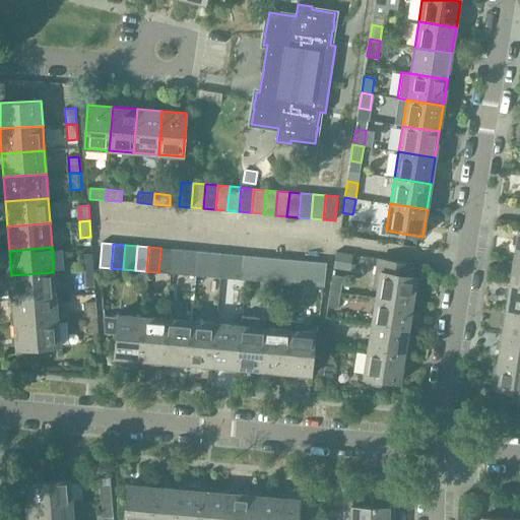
[(158,272),(171,273),(173,249),(160,248),(158,272)]
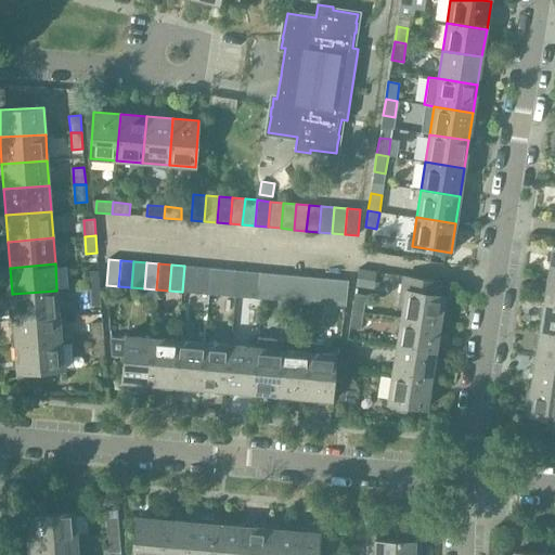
[(182,292),(194,293),(196,267),(184,266),(182,292)]
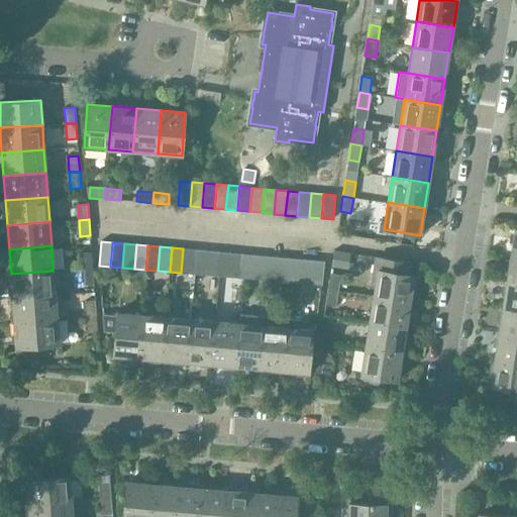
[(181,273),(193,274),(195,249),(183,248),(181,273)]
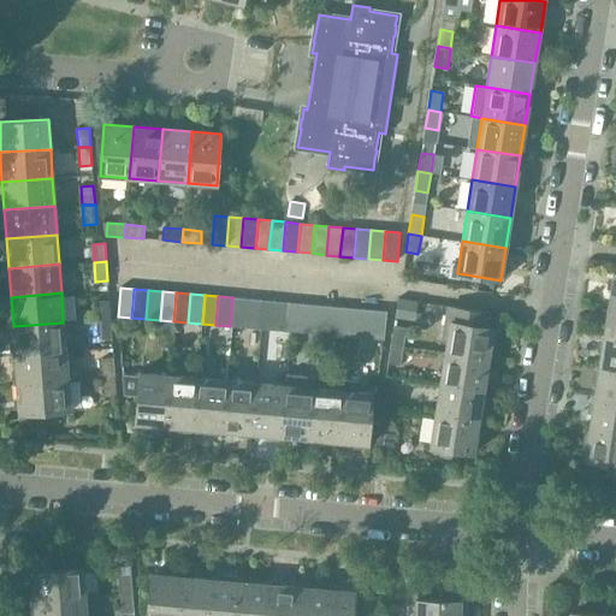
[(400,296),(398,314),(418,315),(419,298),(400,296)]
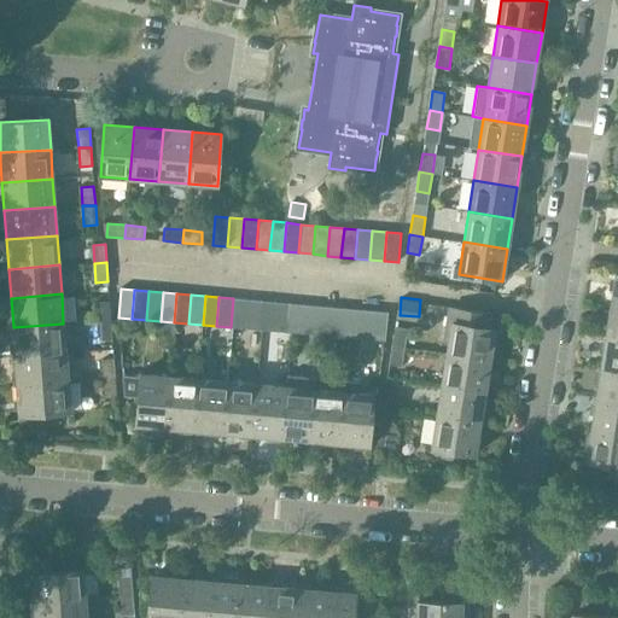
[(231,327),(245,328),(248,299),(233,298),(231,327)]
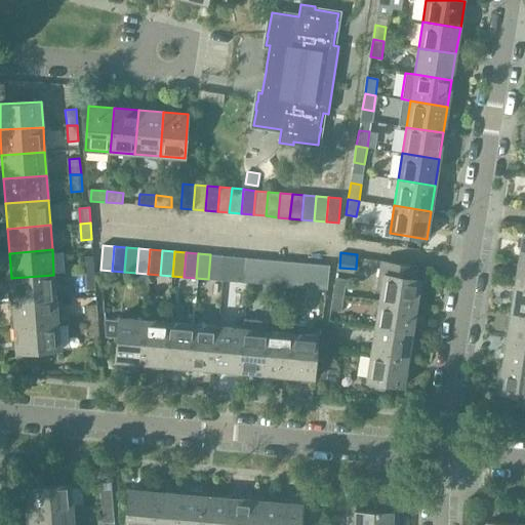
[(208,279),(219,280),(221,255),(210,254),(208,279)]
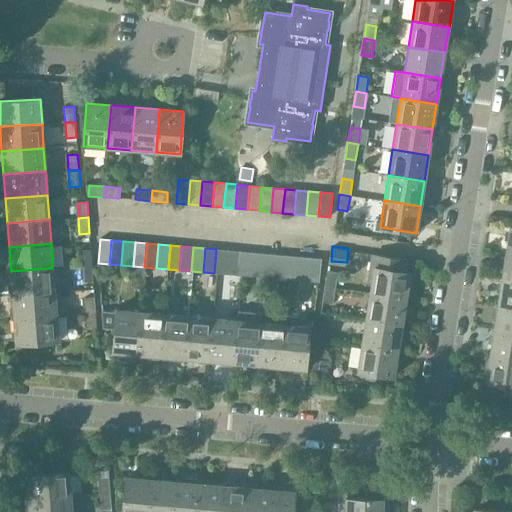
[(214,273),(226,274),(228,250),(216,249),(214,273)]
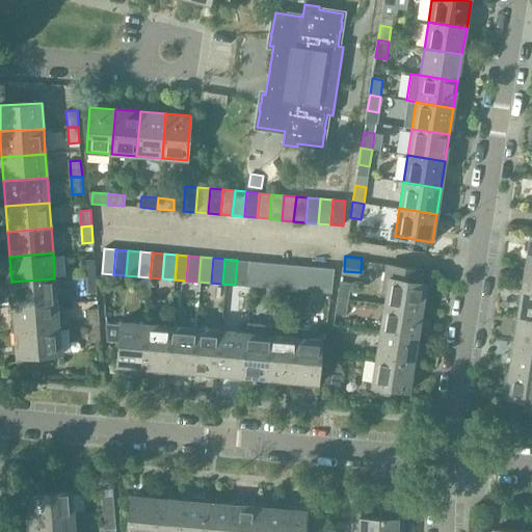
[(83,261),(84,276),(96,275),(95,260),(83,261)]
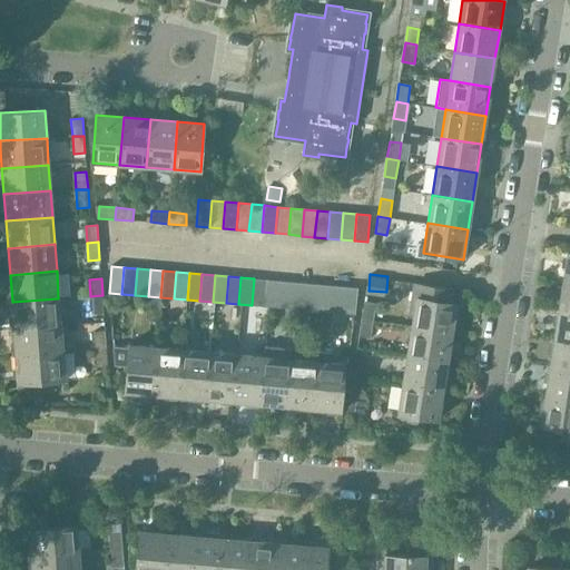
[(252,305),(264,306),(267,279),(254,278),(252,305)]
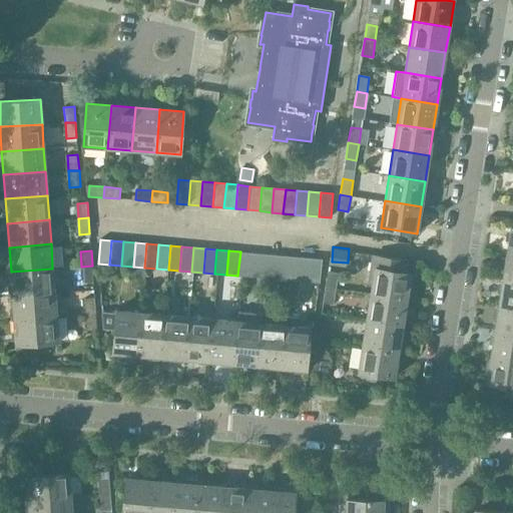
[(237,276),(249,277),(251,253),(240,251),(237,276)]
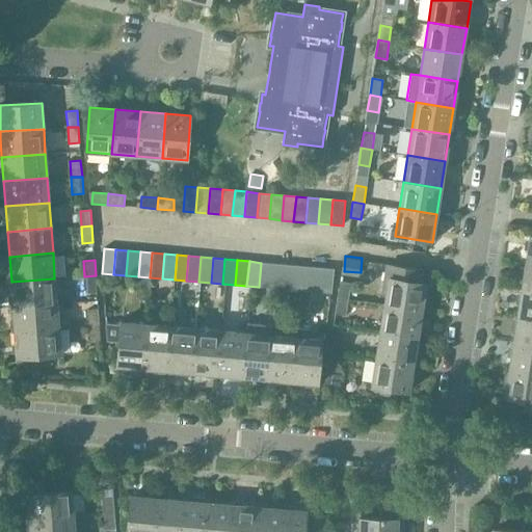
[(531,263),(526,262),(522,289),(531,290),(531,263)]
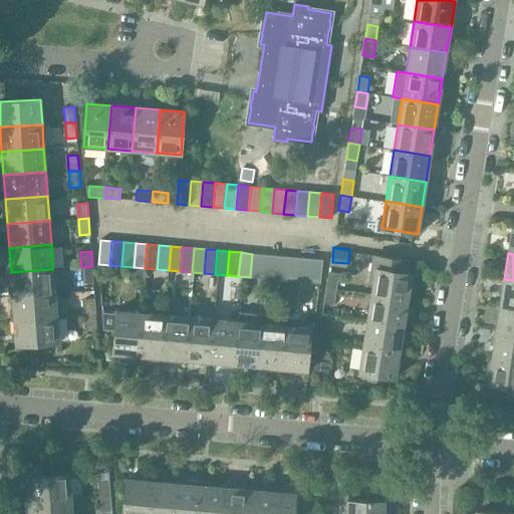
[(250,277),(262,278),(264,255),(252,254),(250,277)]
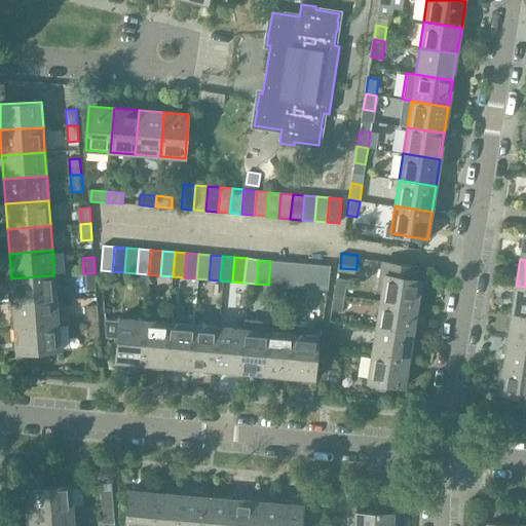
[(268,285),(279,286),(283,262),(270,261),(268,285)]
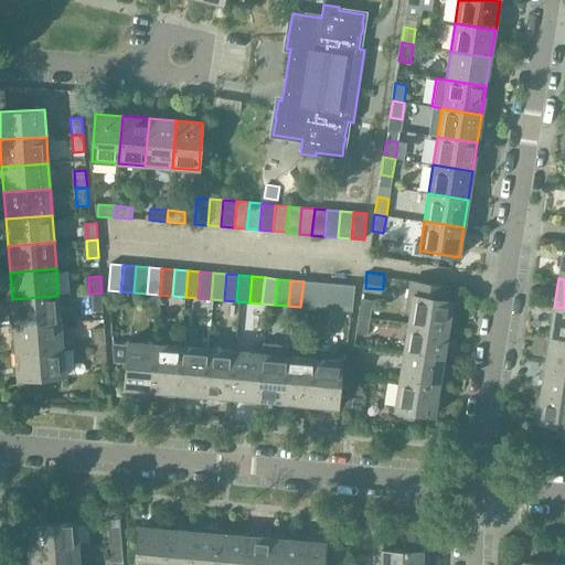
[(300,307),(313,308),(316,283),(304,281),(300,307)]
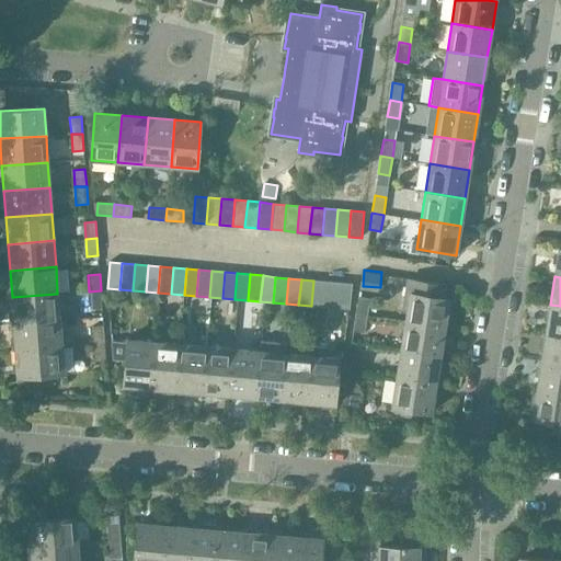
[(311,306),(324,308),(327,282),(313,281),(311,306)]
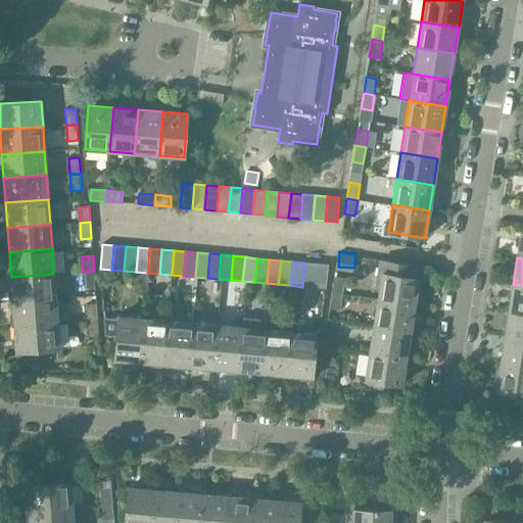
[(384,262),(377,299),(414,305),(419,279),(414,279),(416,267),(384,262)]
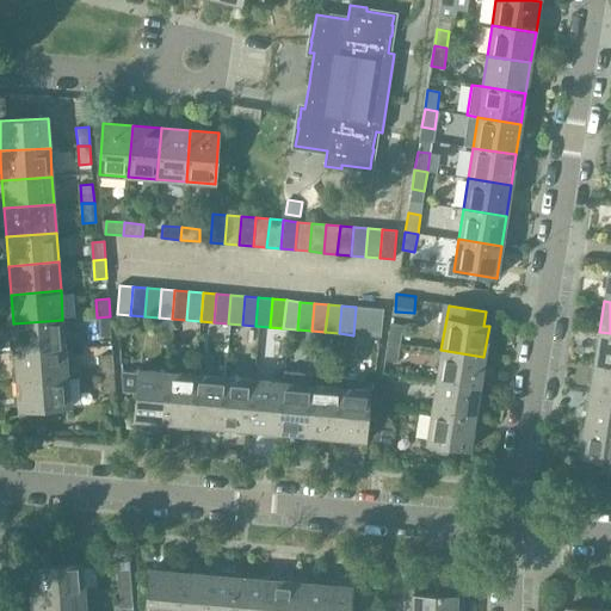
[(353,335),(366,337),(370,308),(356,307),(353,335)]
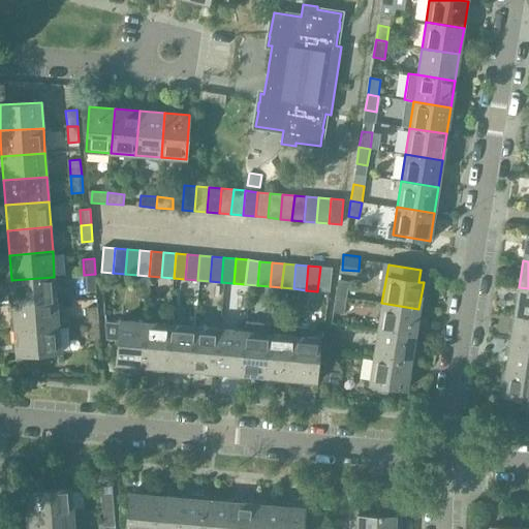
[(320,267),(317,291),(330,292),(332,268),(320,267)]
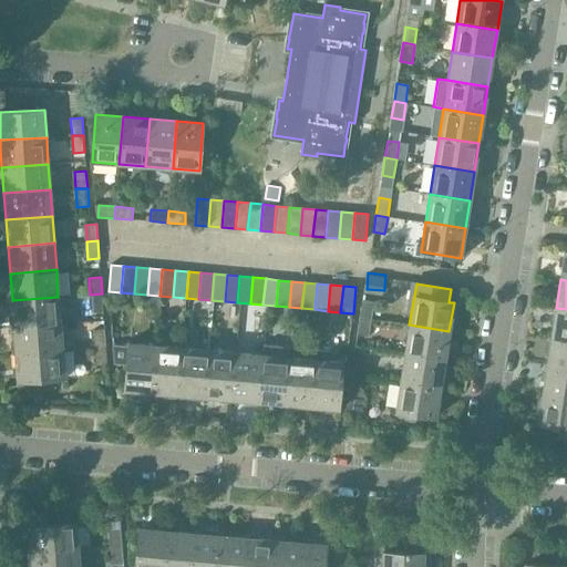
[(102,294),(90,295),(92,312),(103,311),(102,294)]
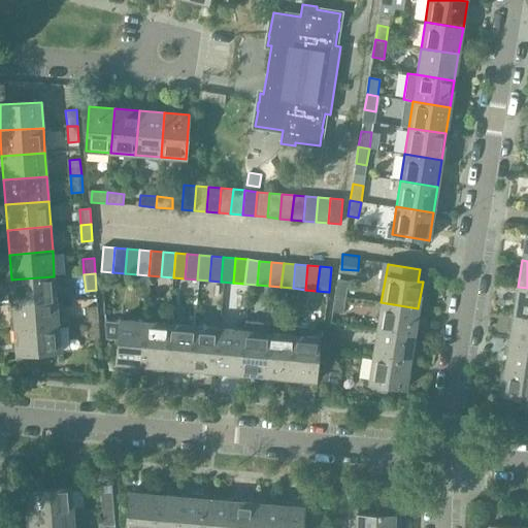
[(11,279),(12,304),(56,301),(54,276),(11,279)]
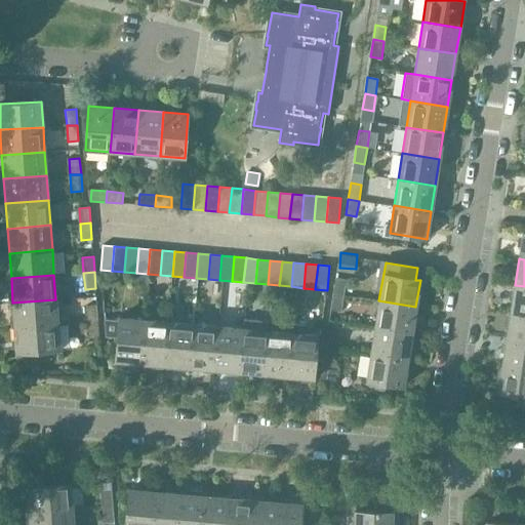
[(335,278),(333,294),(344,295),(347,279),(335,278)]
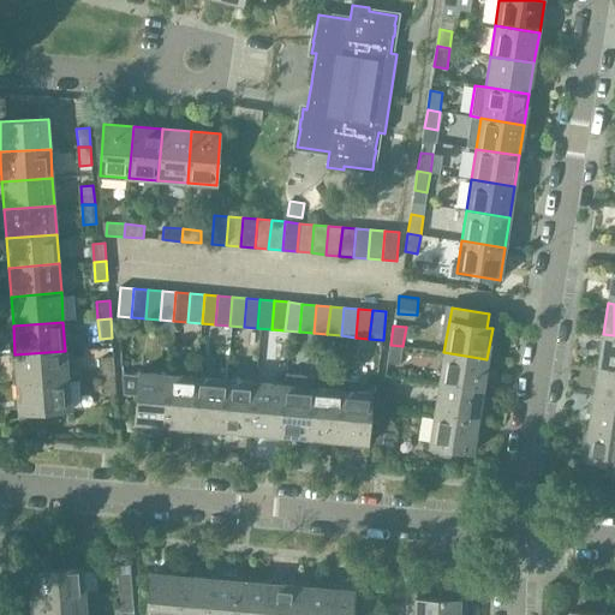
[(614,335),(603,334),(598,364),(614,366),(614,335)]
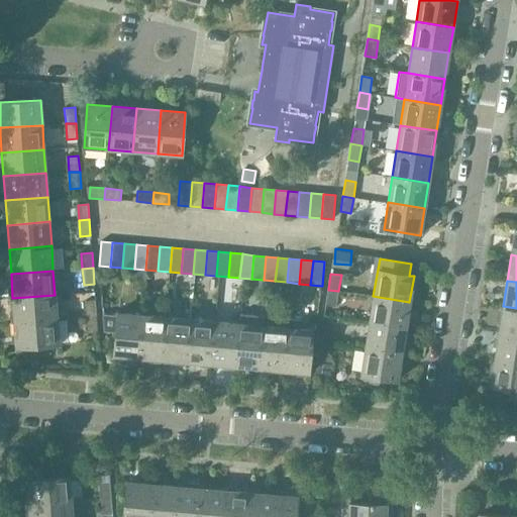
[(338,291),(328,290),(325,305),(336,307),(338,291)]
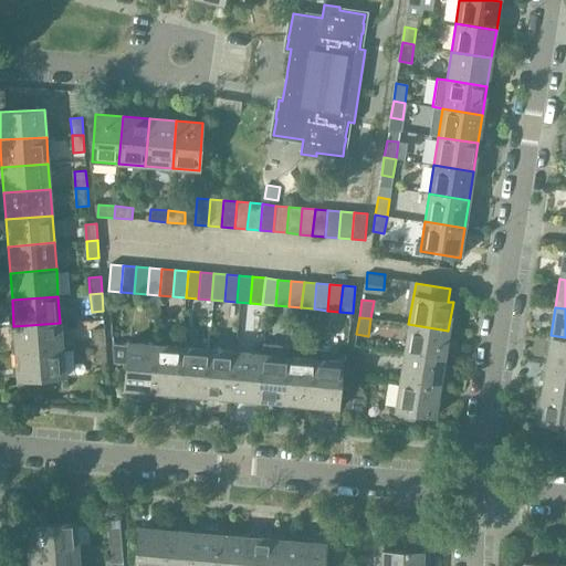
[(13,326),(16,353),(62,349),(60,323),(13,326)]
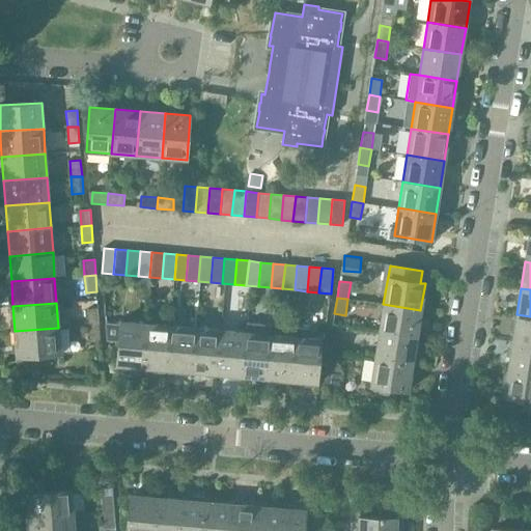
[(383,304),(379,331),(416,337),(420,310),(383,304)]
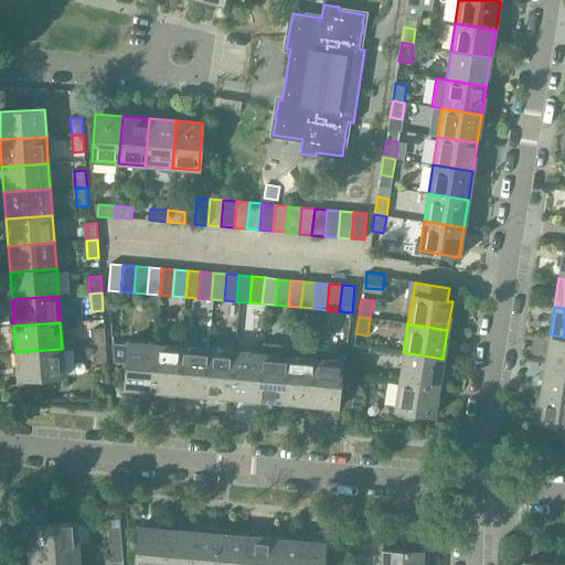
[(93,329),(94,347),(106,347),(104,329),(93,329)]
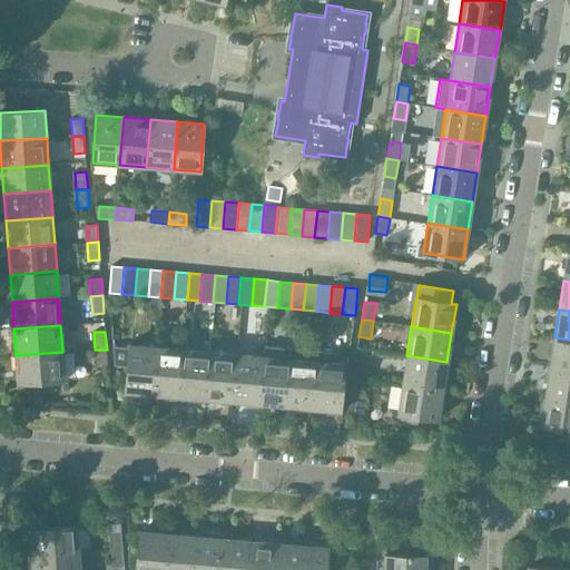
[(569,340),(554,337),(550,366),(569,369),(569,340)]
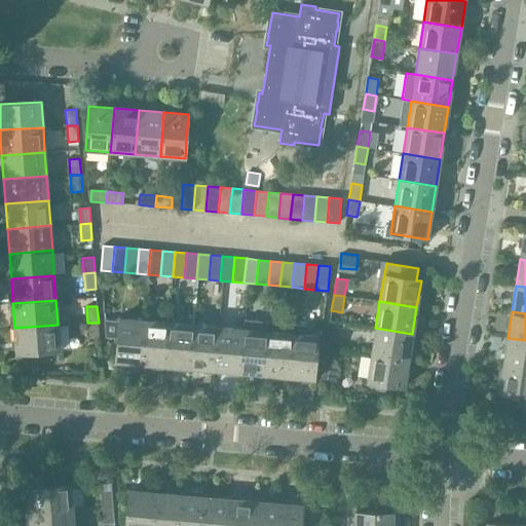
[(115,362),(141,364),(144,321),(119,318),(119,322),(105,320),(106,337),(117,338),(115,362)]
